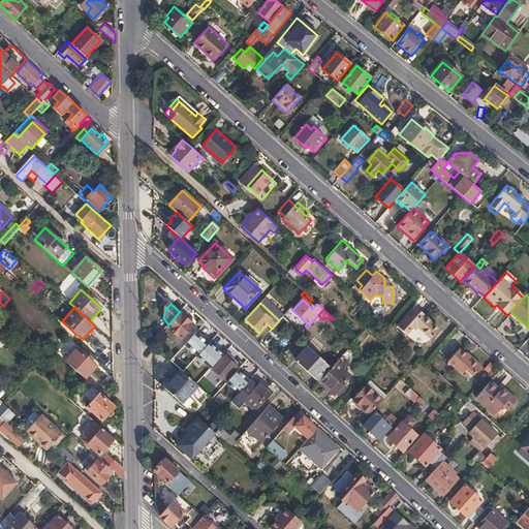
[(408,316),(399,327),(408,334),(413,328),(421,328),(433,339),(441,330),(418,309),(410,318),(408,316)]
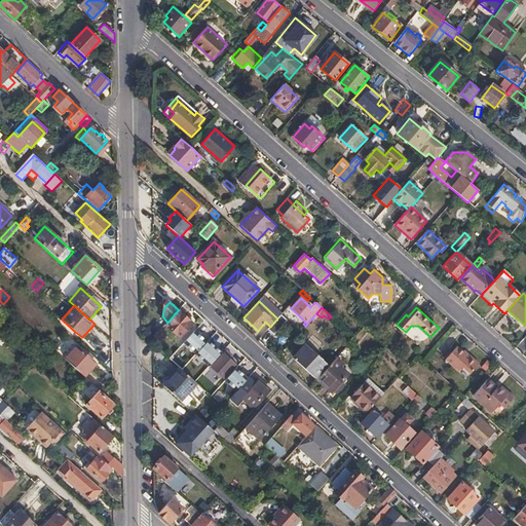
[(167,323),(165,326),(179,337),(191,324),(178,310),(167,323)]
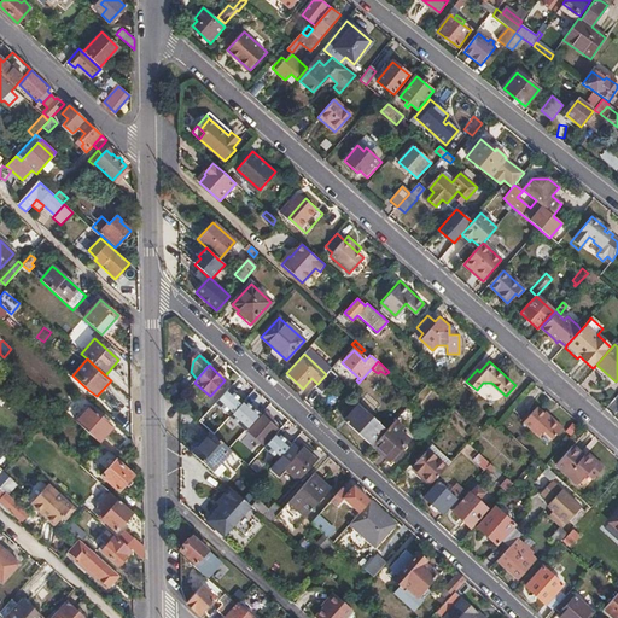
[(326,374),(318,384),(314,386),(320,392),(336,375),(330,369),(326,374)]
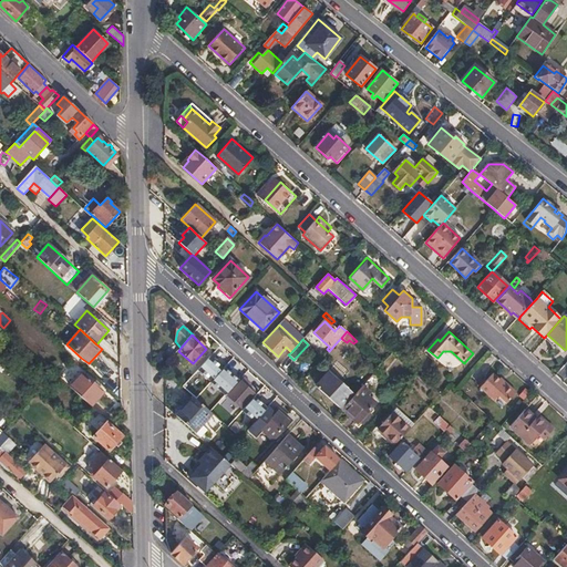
[(210,382),(223,369),(209,357),(197,370),(210,382)]
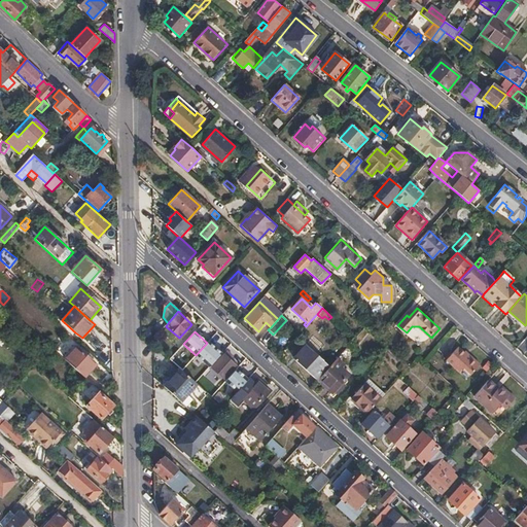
[(295,360),(317,380),(318,380),(326,371),(320,364),(323,361),(306,345),(301,351),(303,352),(295,360)]
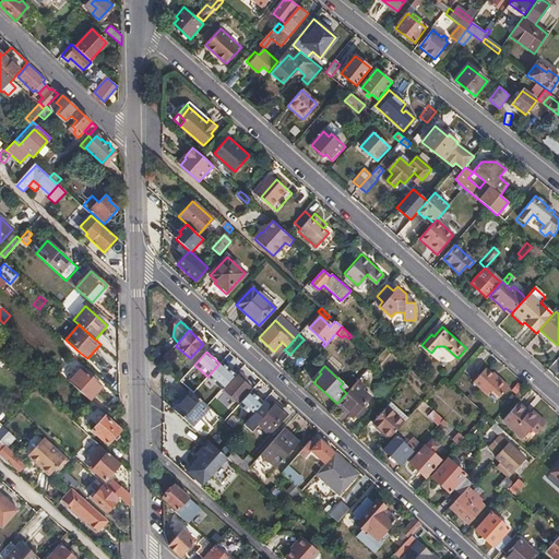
[(81,368),(69,381),(91,401),(103,388),(81,368)]
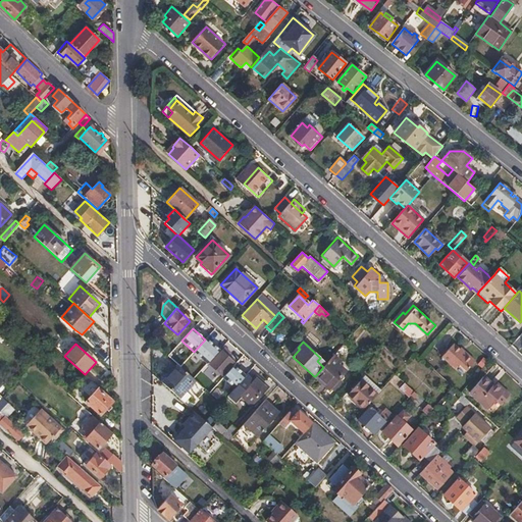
[(453,344),(441,356),(454,366),(458,363),(466,370),(475,361),(466,353),(465,355),(453,344)]
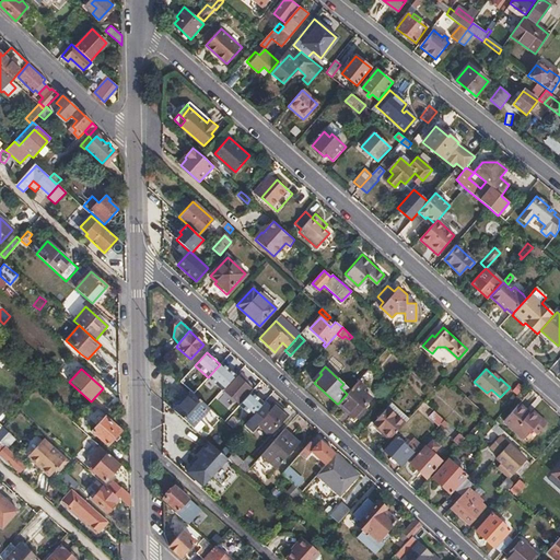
[(190,371),(179,383),(191,393),(194,395),(203,384),(190,371)]
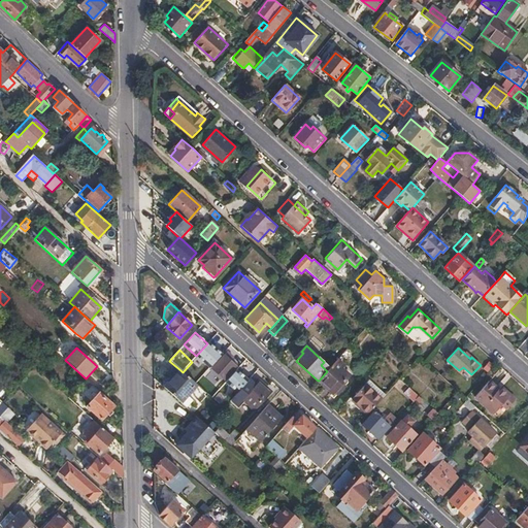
[(327,371),(319,381),(332,393),(349,375),(342,369),(344,366),(337,359),(327,371)]
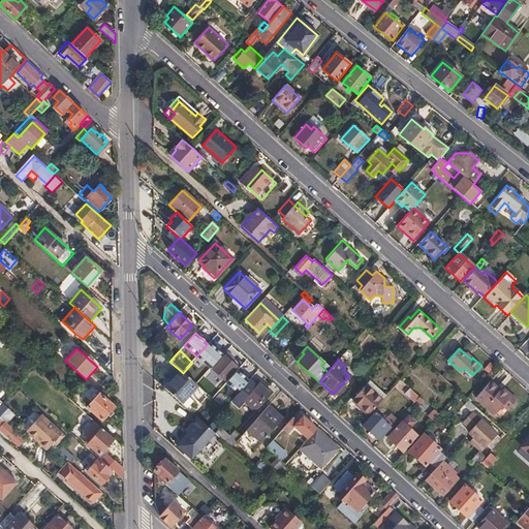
[(237,370),(225,383),(237,394),(249,381),(237,370)]
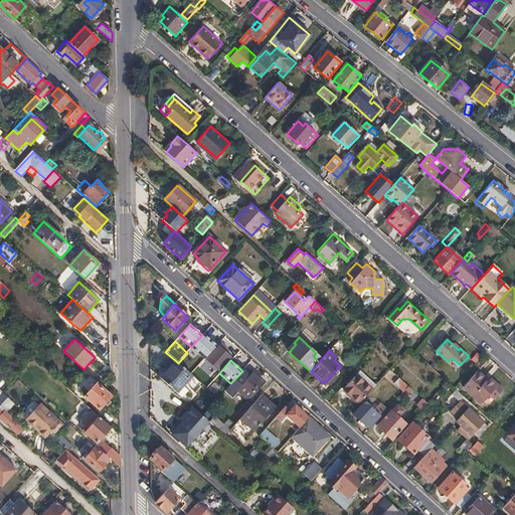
[(176,361),(161,378),(177,392),(192,375),(178,363),(176,361)]
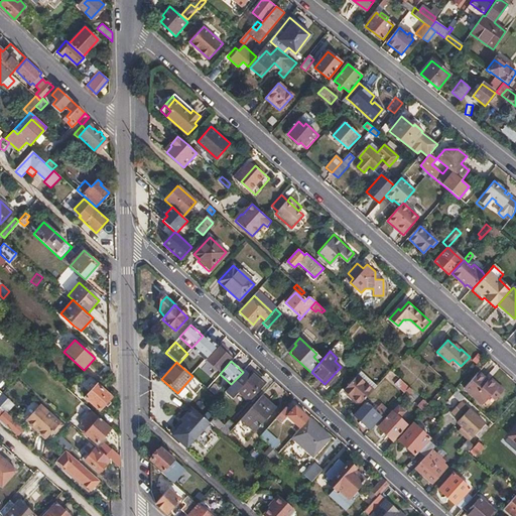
[(251,370),(234,389),(245,400),(255,388),(257,391),(264,382),(251,370)]
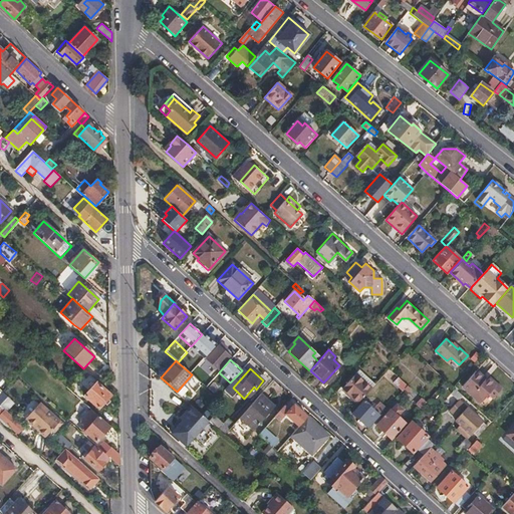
[(479,372),(465,388),(484,405),(493,395),(497,399),(504,392),(489,378),(488,380),(479,372)]
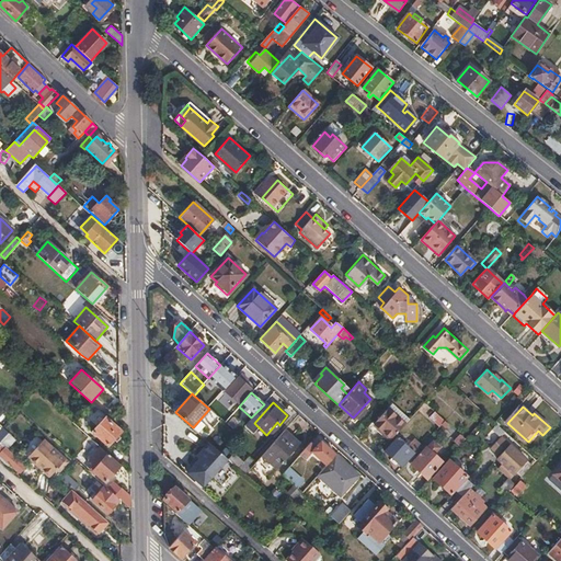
[(374,424),(390,439),(404,425),(388,409),(374,424)]
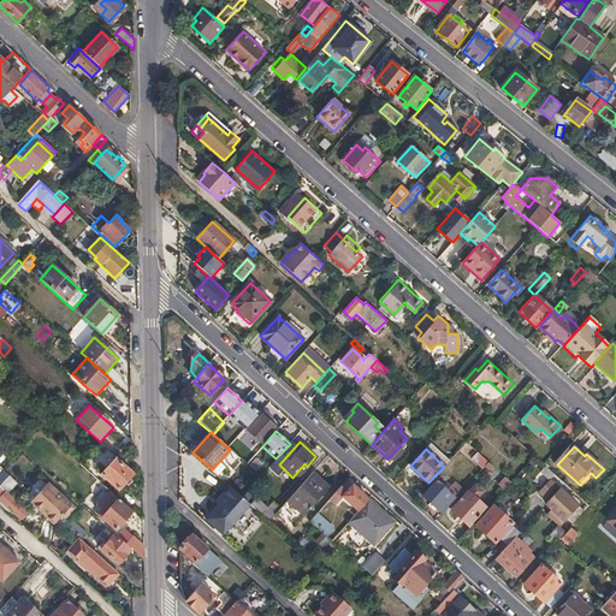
[(489,462),(478,452),(473,457),(484,467),(485,466),(489,462)]
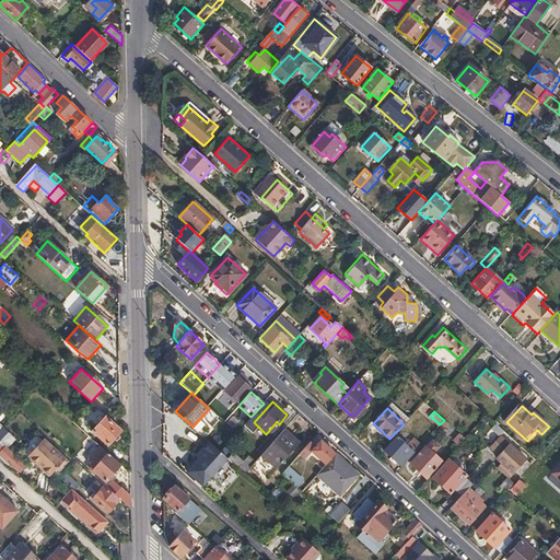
[(106,418),(93,432),(107,445),(120,431),(106,418)]
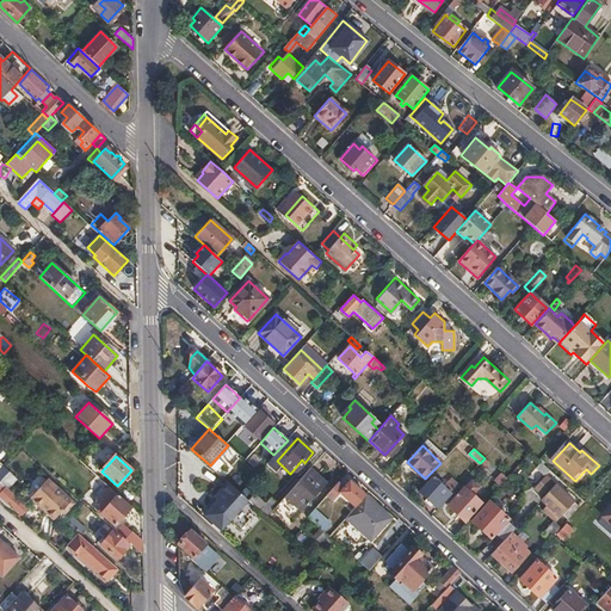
[(485,458),(481,462),(498,477),(501,474),(485,458)]
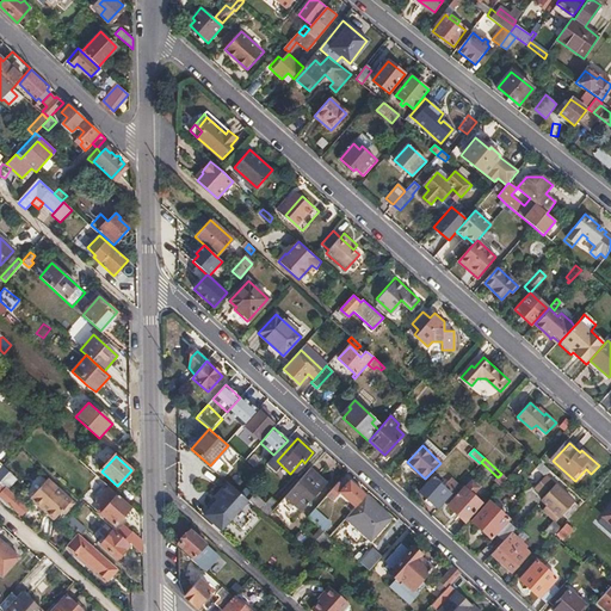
[(312,468),(285,498),(301,512),(327,483),(312,468)]
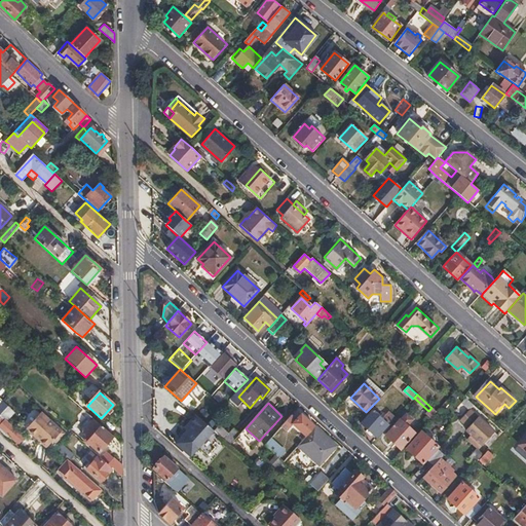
[(13,413),(7,407),(0,414),(5,419),(6,420),(13,413)]
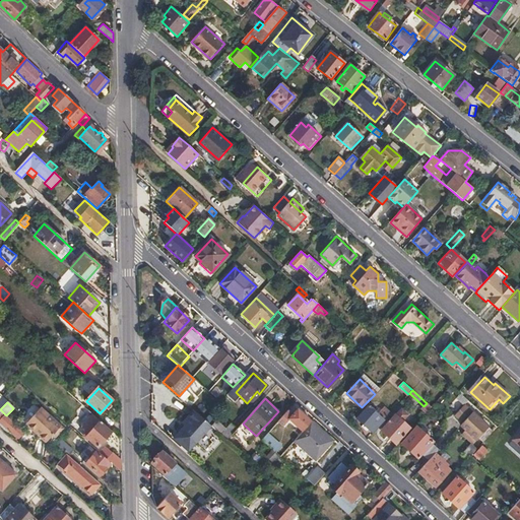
[(421,409),(426,412),(431,406),(427,403),(424,406),(421,409)]
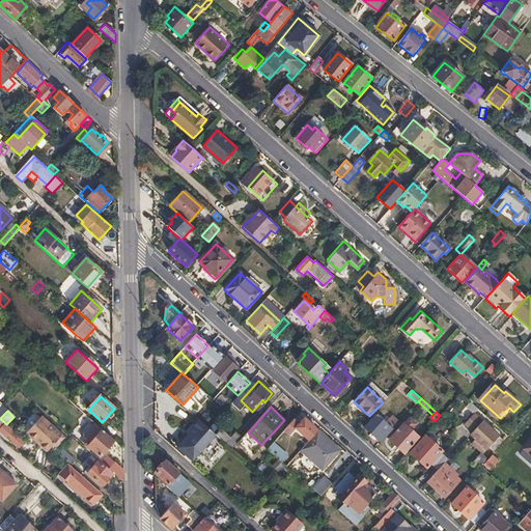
[(481,453),(482,454),(499,437),(474,414),(465,424),(473,431),(470,435),(475,440),(471,444),(481,453)]
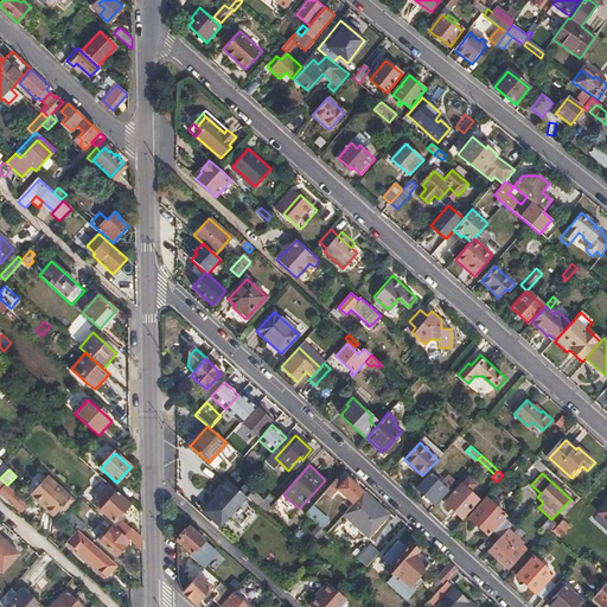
[(417,489),(435,505),(457,484),(448,475),(440,485),(429,474),(417,489)]
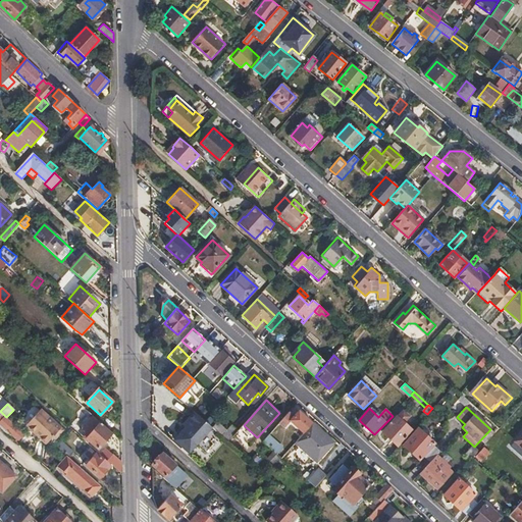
[(25,425),(35,432),(37,430),(49,441),(54,436),(56,433),(58,435),(63,430),(41,410),(25,425)]
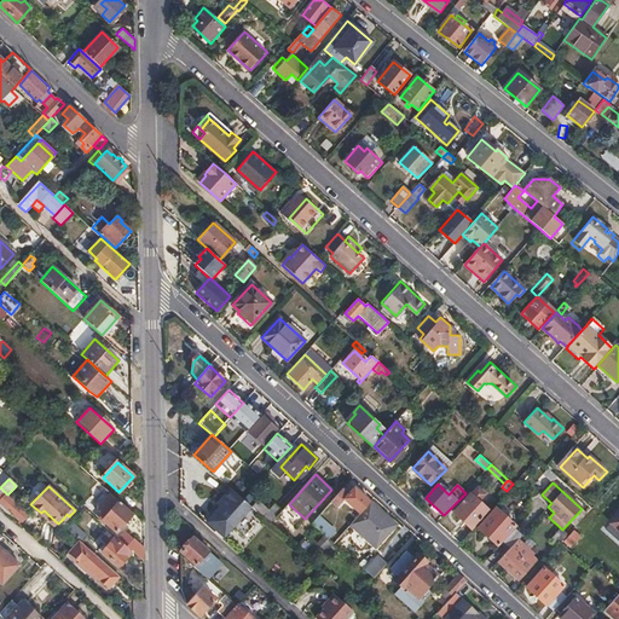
[(0,487),(0,503),(19,521),(18,524),(21,526),(30,515),(27,513),(25,513),(5,495),(6,493),(0,487)]
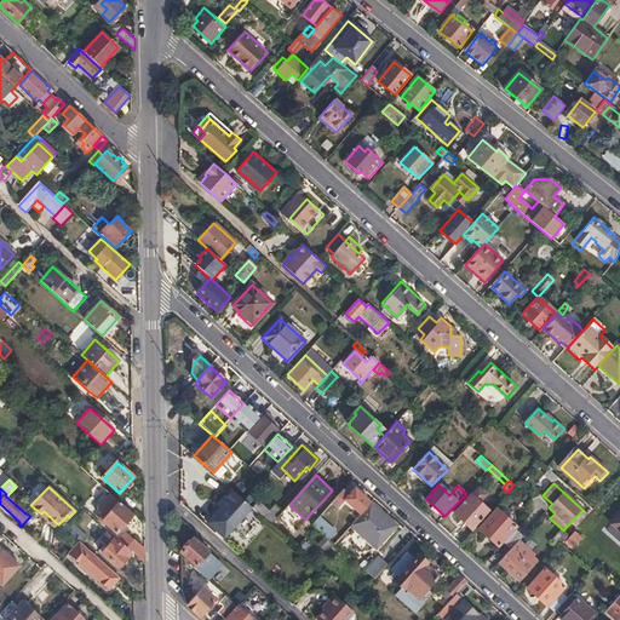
[(244,500),(231,489),(218,505),(222,507),(214,516),(208,523),(224,538),(242,517),(251,524),(259,515),(252,509),(244,500)]
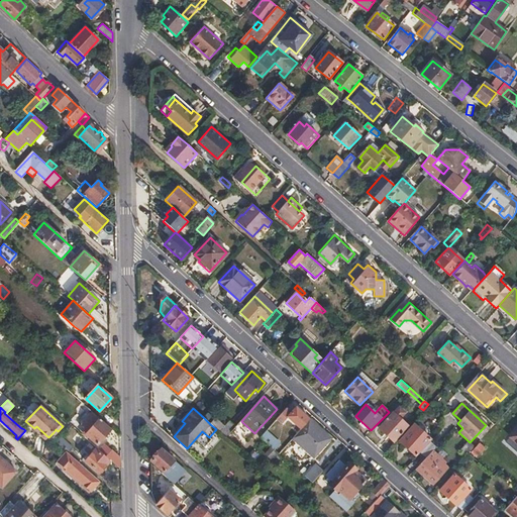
[(309,419),(296,408),(291,413),(286,408),(285,410),(277,419),(282,423),(287,417),(300,429),(309,419)]
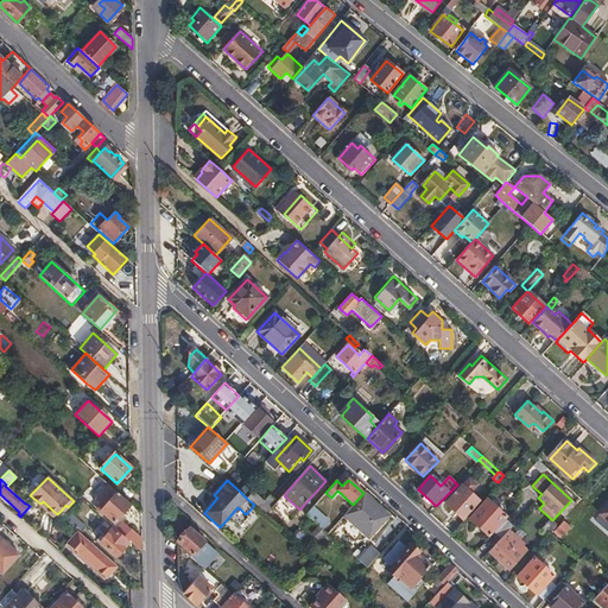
[(447,504),(463,519),(480,501),(470,493),(476,486),(469,480),(463,486),(462,486),(447,504)]
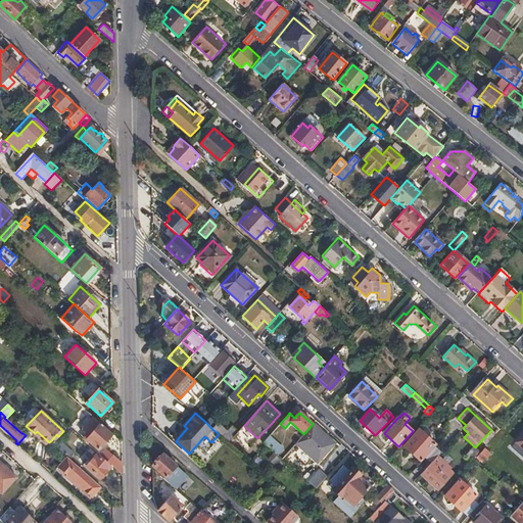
[(112,435),(93,418),(82,430),(86,433),(89,436),(87,439),(90,442),(98,450),(112,435)]
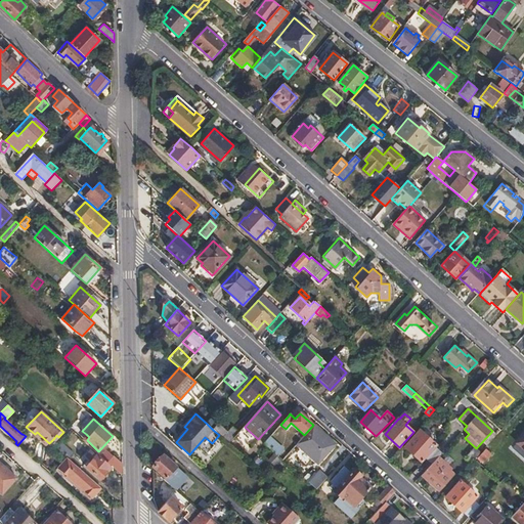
[(219,435),(229,444),(239,432),(233,427),(228,432),(218,423),(213,430),(219,435)]
